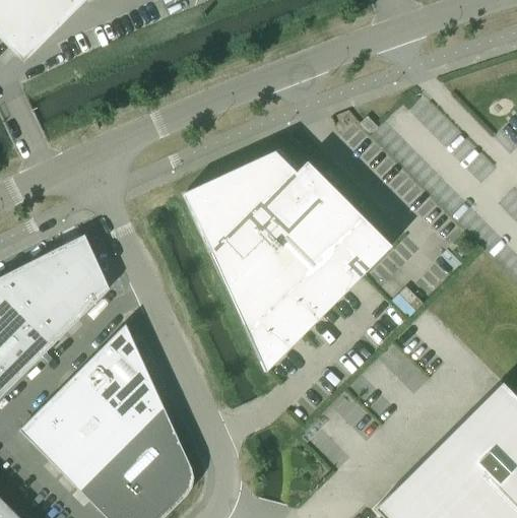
[(0,0),(0,24),(24,49),(53,20),(56,22),(74,4),(81,0),(0,0)]
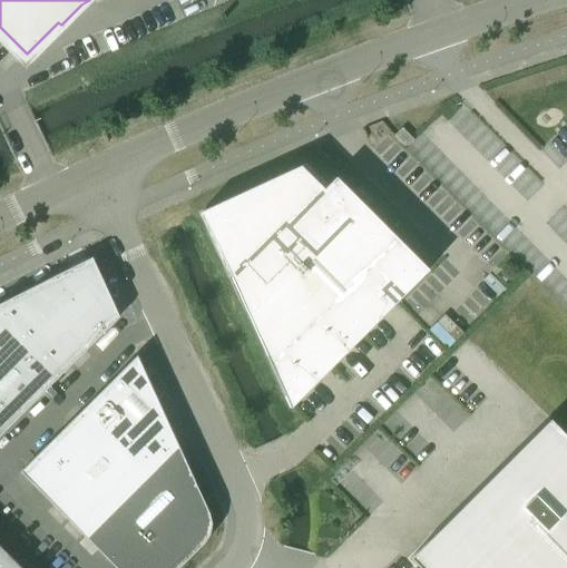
[(397,134),(409,145),(416,138),(404,126),(397,134)]
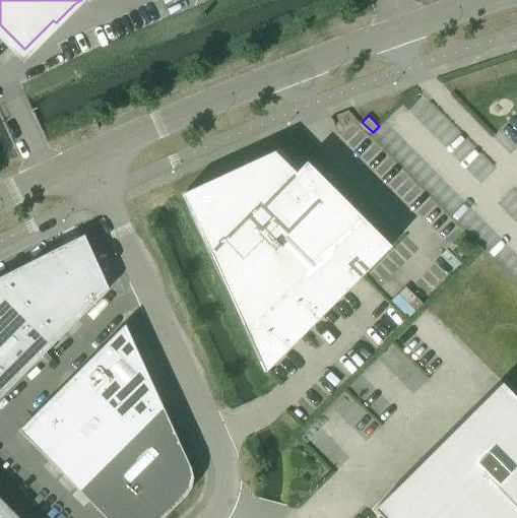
[(274,152),(185,193),(266,372),(392,246),(307,160),(295,173),(274,152)]
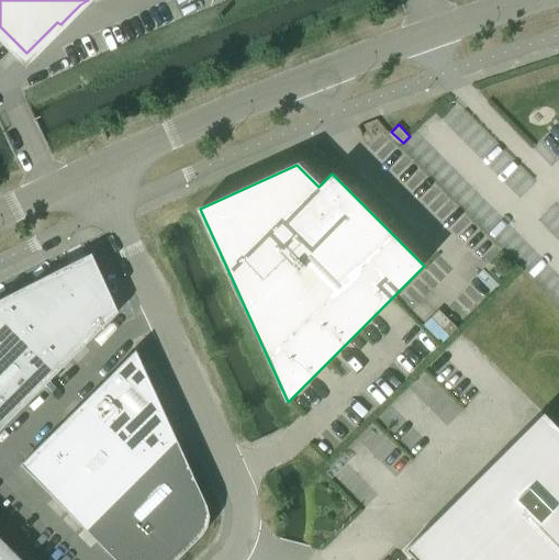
[(0,299),(0,429),(119,312),(92,253),(0,299)]
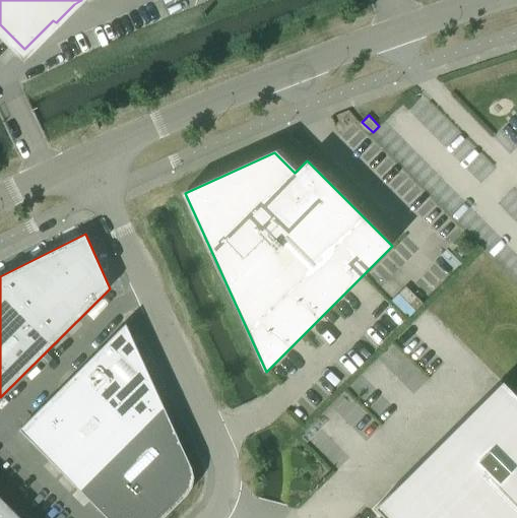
[(192,487),(194,476),(192,467),(126,324),(20,430),(108,517),(164,517),(187,495),(192,487)]
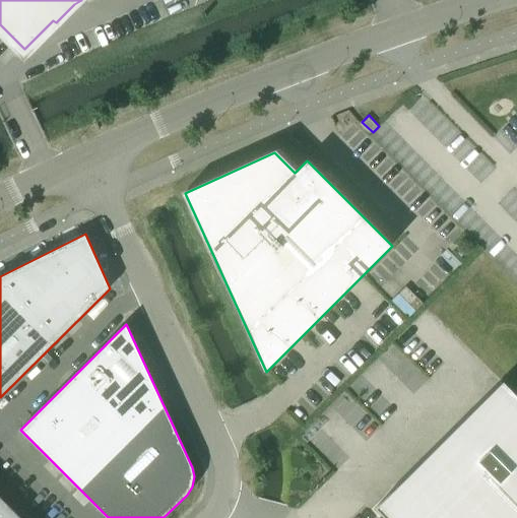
[(516,396),(503,382),(375,509),(384,517),(516,517),(516,396)]
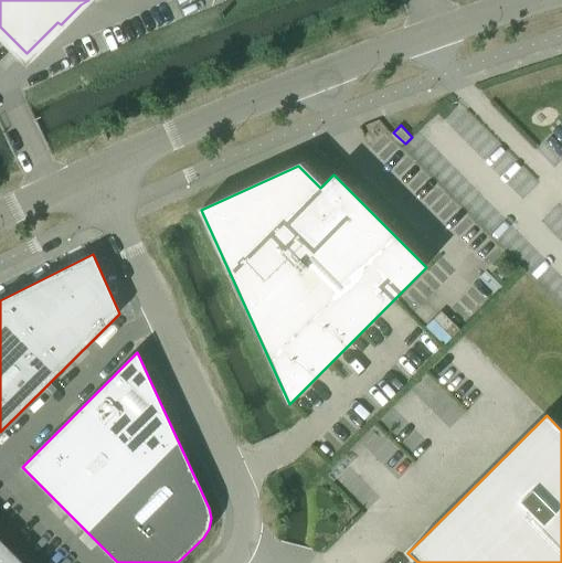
[(24,562),(0,538),(0,562),(24,562)]
